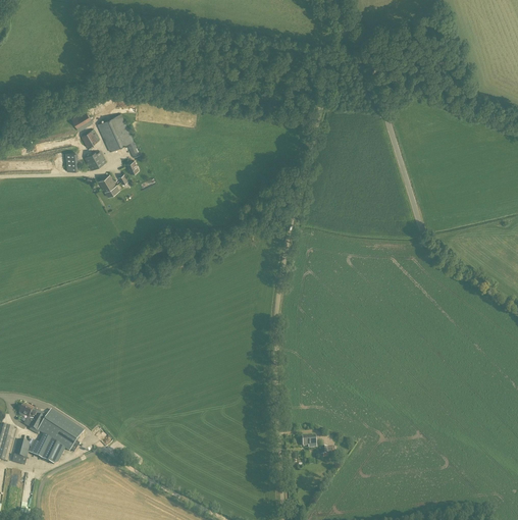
[(112,117),(102,121),(105,128),(107,128),(110,138),(119,134),(112,117)]
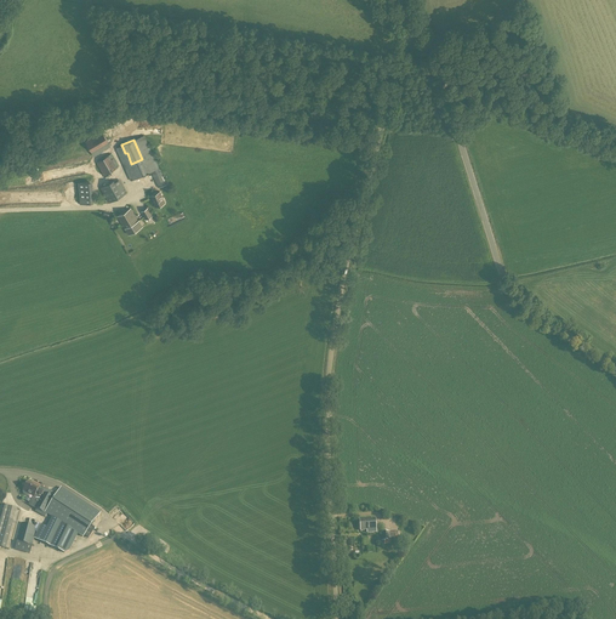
[(102,148),(92,153),(100,168),(109,163),(102,148)]
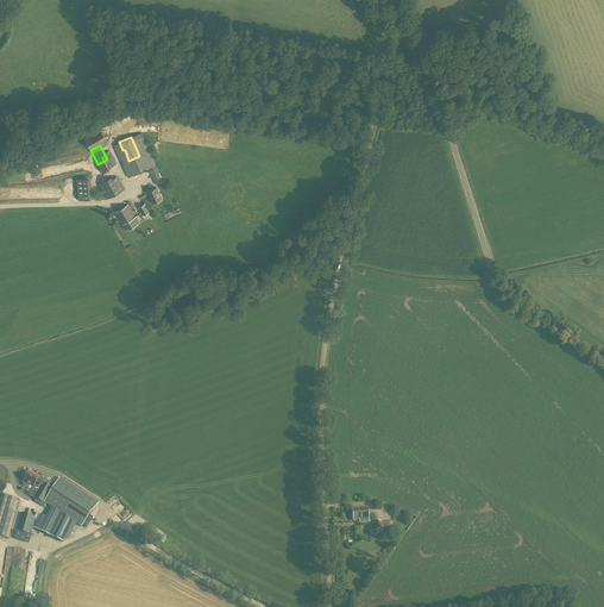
[(107,160),(98,164),(105,177),(114,173),(107,160)]
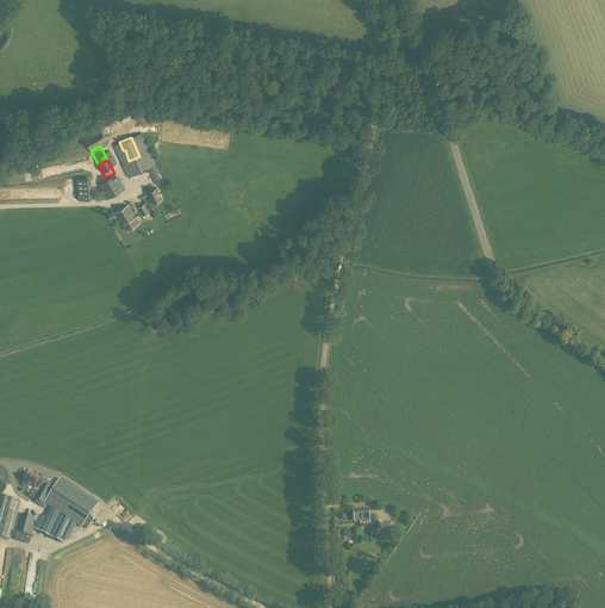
[(151,182),(155,180),(154,177),(157,175),(154,168),(147,172),(151,182)]
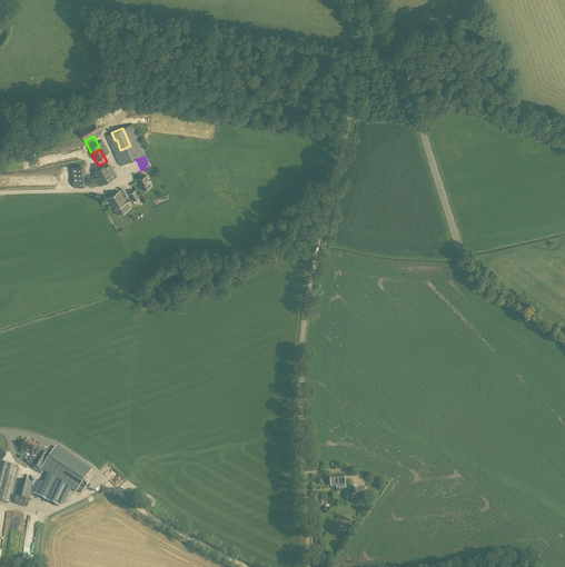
[(69,185),(80,183),(79,163),(68,165),(69,185)]
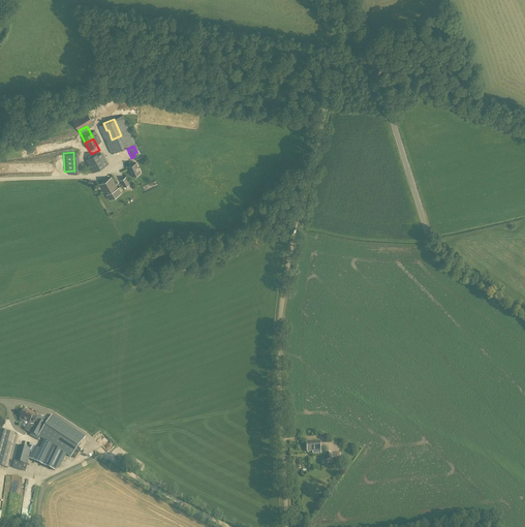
[(127,169),(126,169),(128,174),(136,171),(132,161),(125,164),(127,169)]
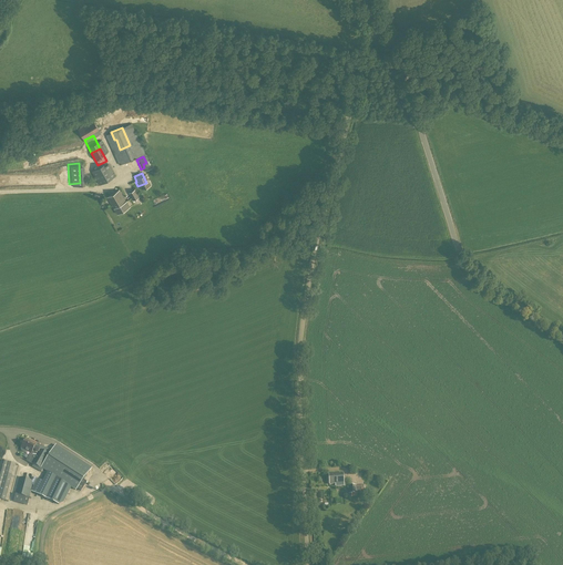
[(102,193),(106,201),(118,194),(113,186),(102,193)]
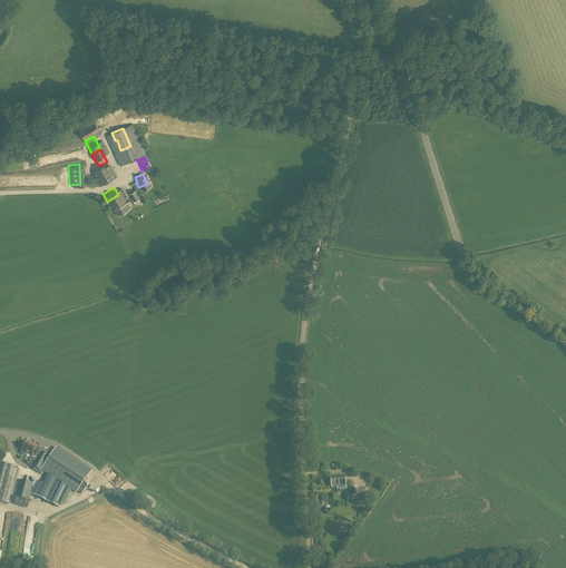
[(132,188),(125,192),(129,199),(136,195),(132,188)]
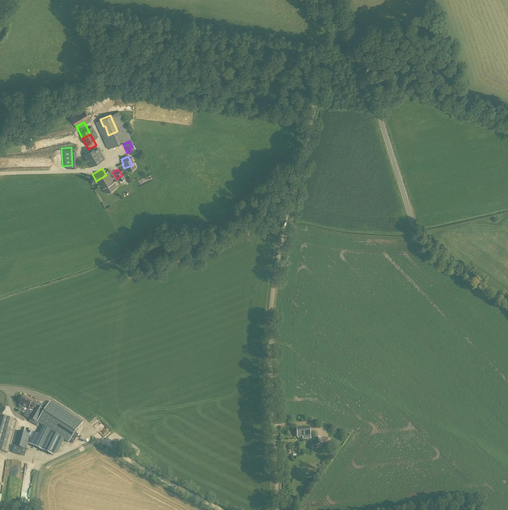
[(106,175),(96,181),(100,189),(112,182),(109,177),(108,178),(106,175)]
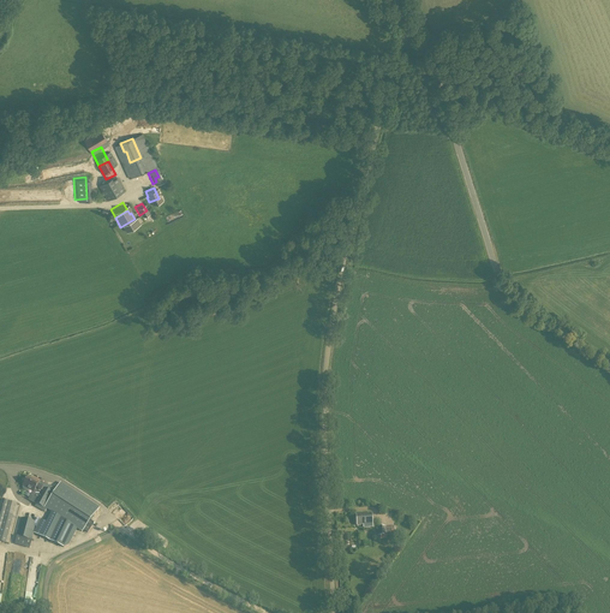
[(25,489),(25,488),(29,489),(24,498),(31,503),(30,504),(40,510),(41,507),(58,518),(46,540),(61,547),(63,543),(65,545),(73,528),(77,530),(79,528),(83,531),(87,525),(83,522),(94,506),(57,482),(51,492),(46,489),(46,487),(43,486),(42,487),(40,486),(42,483),(35,480),(35,481),(23,475),(18,483),(19,483),(18,486),(18,487),(23,489),(25,489)]
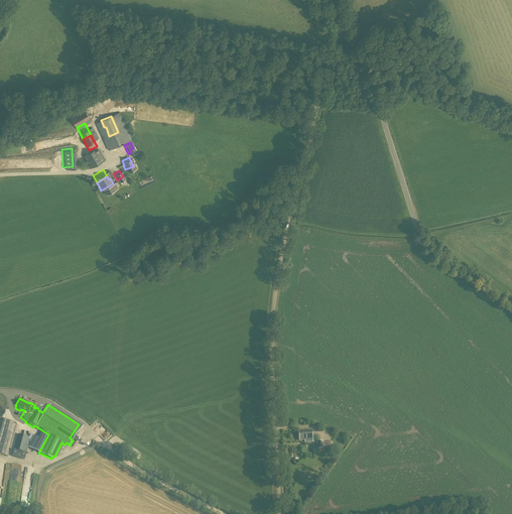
[(0,454),(1,454),(10,420),(0,417),(0,454)]
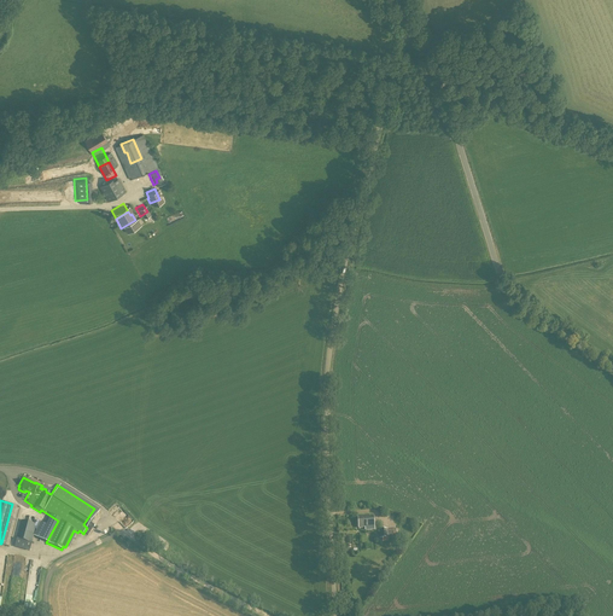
[(361,526),(361,528),(369,528),(368,513),(354,515),(354,526),(361,526)]
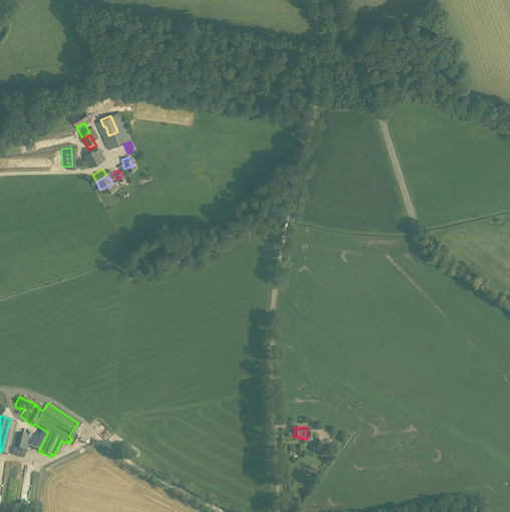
[(30,432),(24,444),(38,451),(48,433),(38,428),(35,434),(30,432)]
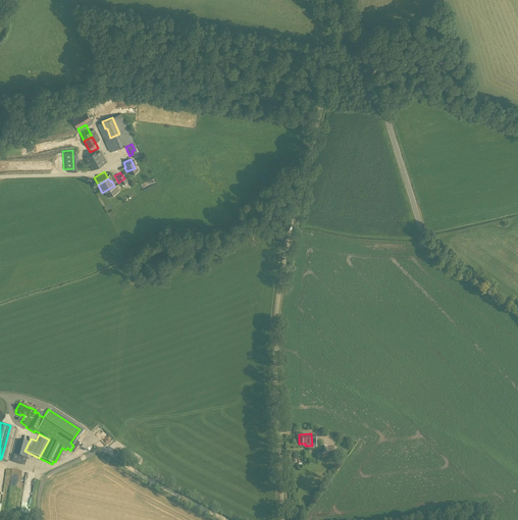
[(8,460),(21,464),(24,450),(23,450),(27,440),(14,437),(8,460)]
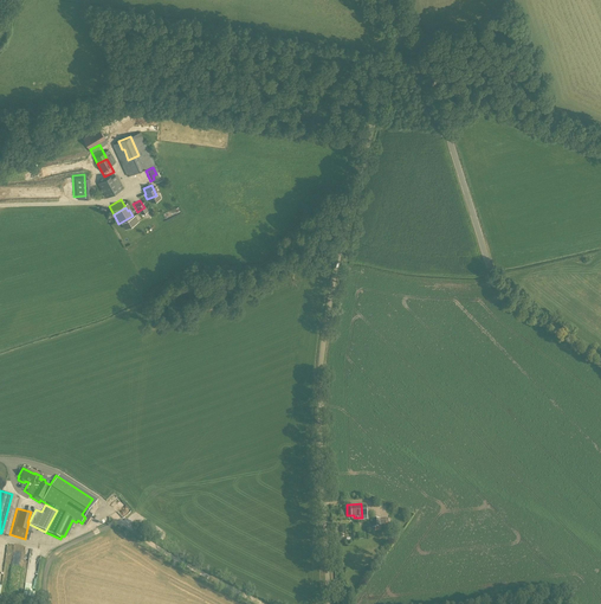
[(379,524),(380,526),(385,526),(383,516),(367,518),(367,526),(370,526),(370,528),(376,528),(376,524),(379,524)]
